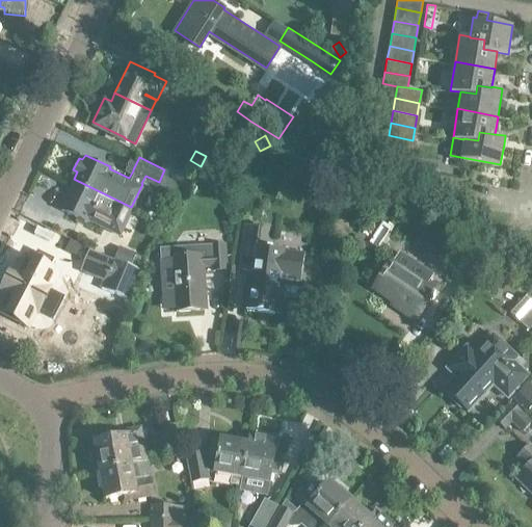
[(187,166),(166,156),(160,167),(164,169),(177,176),(182,178),(187,166)]
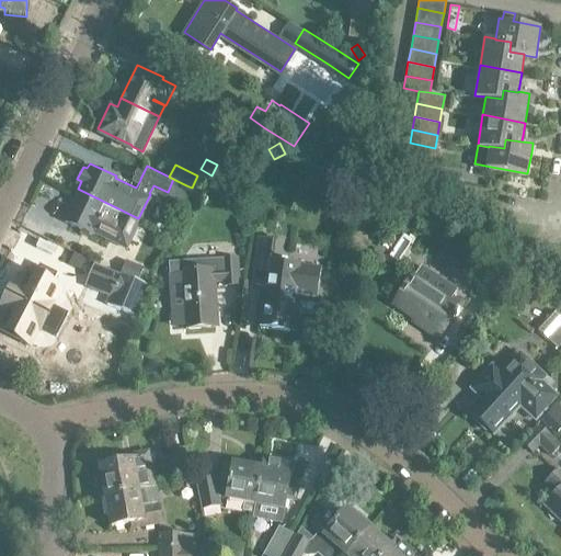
[(78,189),(64,216),(91,229),(92,226),(126,244),(138,218),(78,189)]
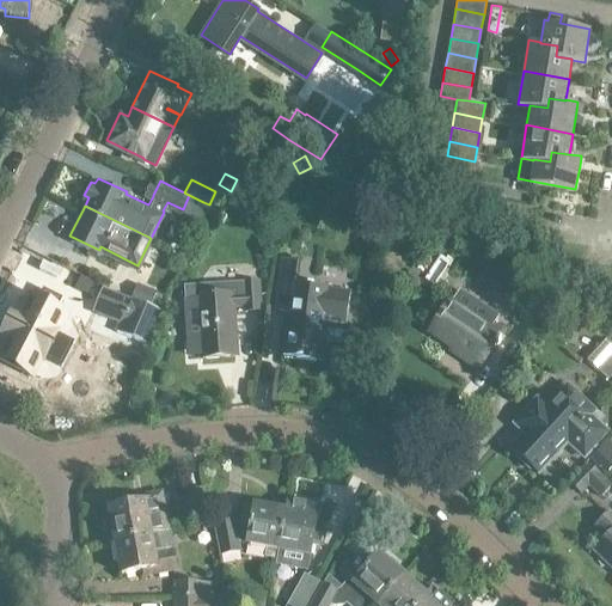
[(93,275),(79,268),(73,282),(87,289),(93,275)]
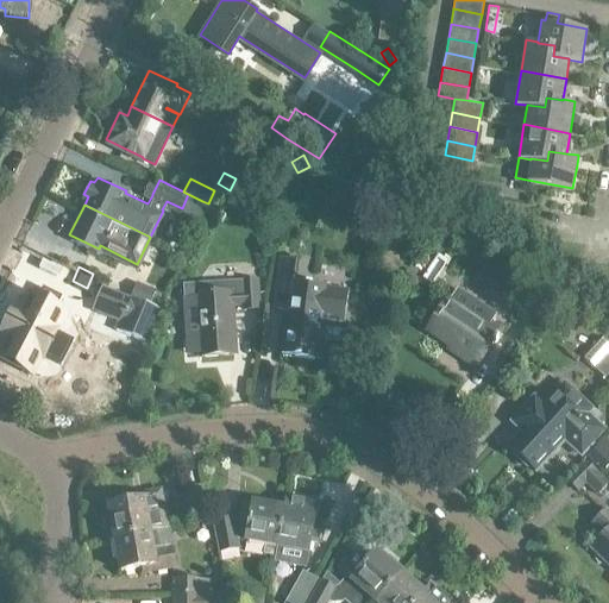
[(288,307),(282,349),(322,356),(325,337),(318,335),(320,315),(344,318),(349,286),(299,277),(277,274),(274,305),(288,307)]
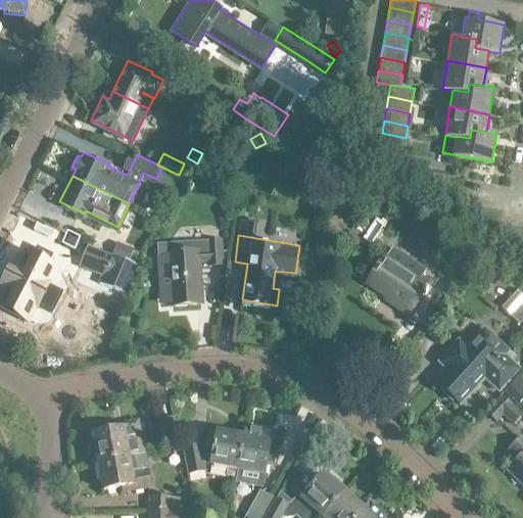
[(198,259),(207,257),(207,265),(224,263),(222,236),(206,238),(206,247),(198,248),(197,246),(169,248),(174,302),(201,299),(198,259)]
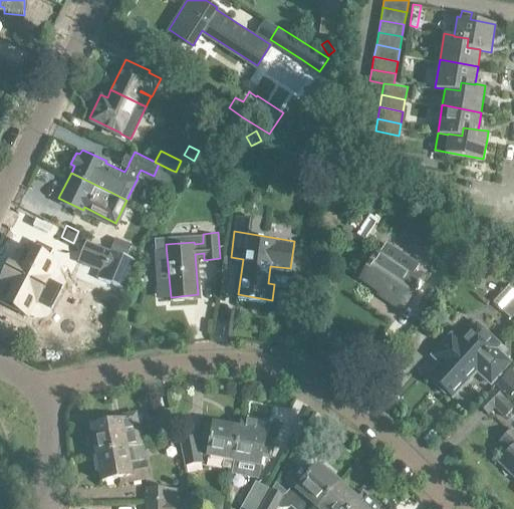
[(113,241),(111,244),(127,251),(131,242),(120,238),(118,244),(113,241)]
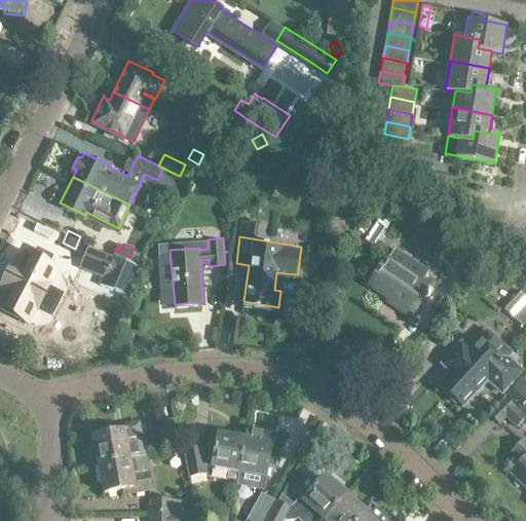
[(4,289),(0,297),(0,305),(28,320),(36,304),(37,305),(38,305),(49,283),(49,282),(47,281),(55,266),(49,262),(53,254),(37,245),(33,254),(26,251),(19,266),(12,263),(1,287),(4,289)]
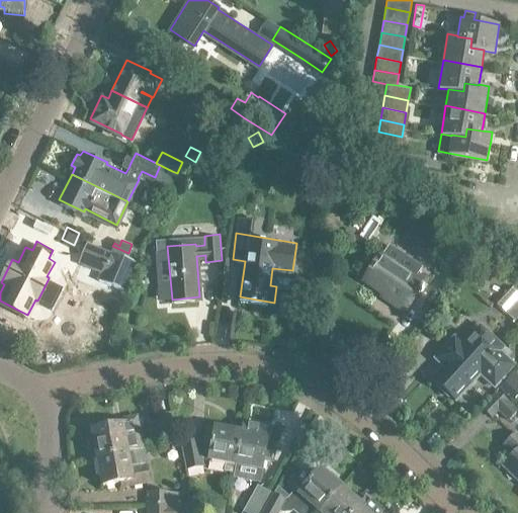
[(126,257),(128,253),(112,246),(110,251),(88,242),(82,258),(103,267),(99,278),(126,289),(138,262),(126,257)]
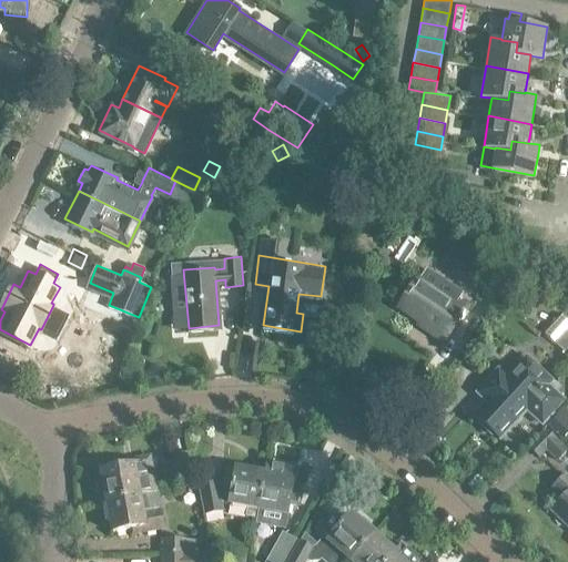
[(455,298),(418,274),(399,302),(428,320),(426,323),(445,336),(468,302),(457,295),(455,298)]
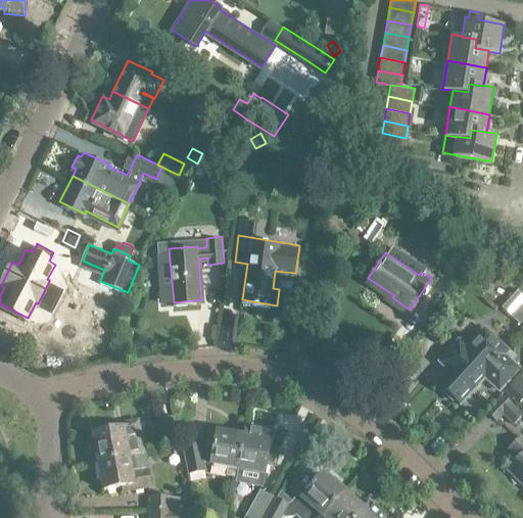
[(522,319),(522,290),(519,287),(502,305),(520,322),(522,319)]
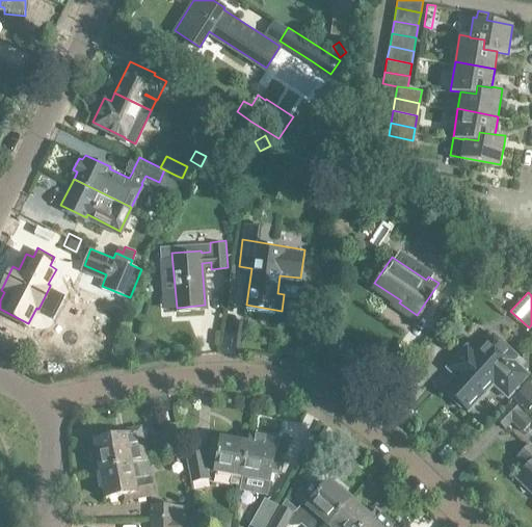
[(460,406),(463,402),(468,405),(495,375),(501,381),(501,380),(513,394),(531,373),(531,372),(531,373),(531,372),(531,349),(523,349),(523,359),(520,362),(520,361),(519,362),(514,359),(519,354),(494,332),(476,351),(467,343),(446,366),(454,373),(443,387),(449,392),(447,394),(460,406)]
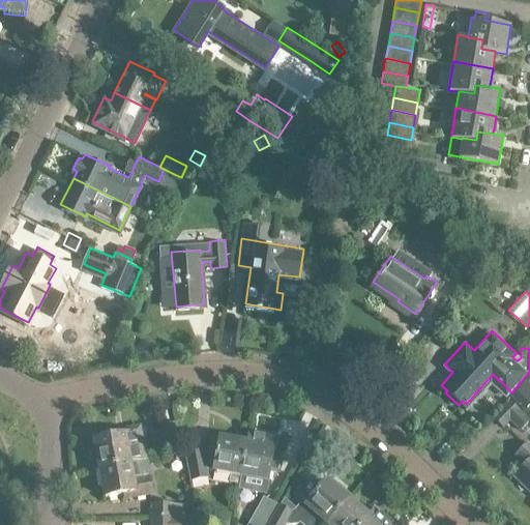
[(524,407),(529,401),(529,394),(520,384),(510,394),(524,407)]
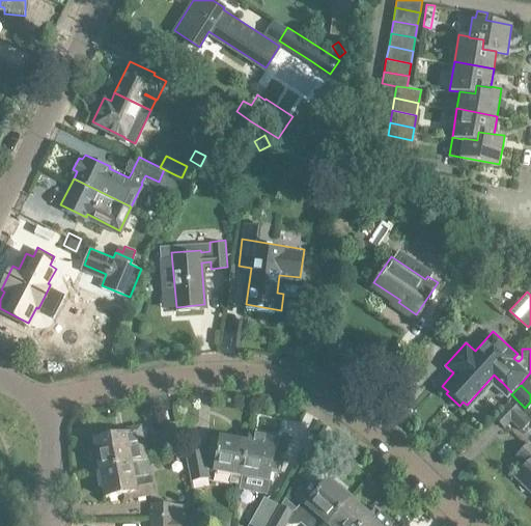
[(530,417),(511,398),(494,416),(504,425),(511,418),(522,427),(530,417)]
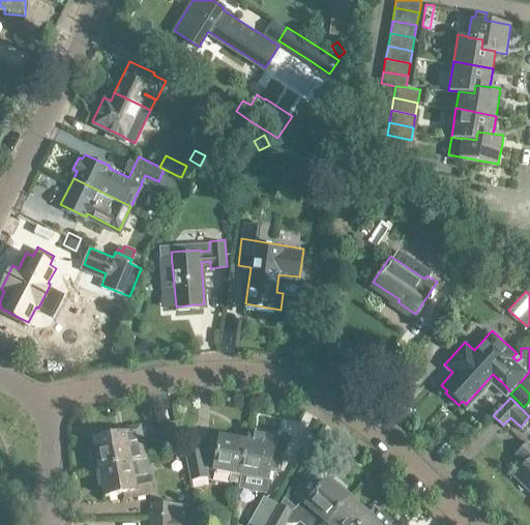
[(94,466),(100,465),(131,460),(141,459),(141,457),(146,456),(140,423),(110,428),(111,434),(95,436),(97,446),(91,447),(94,466)]
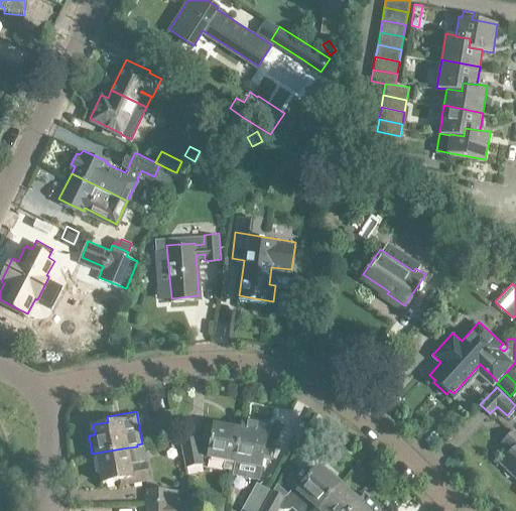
[(177,437),(171,412),(158,415),(164,440),(177,437)]
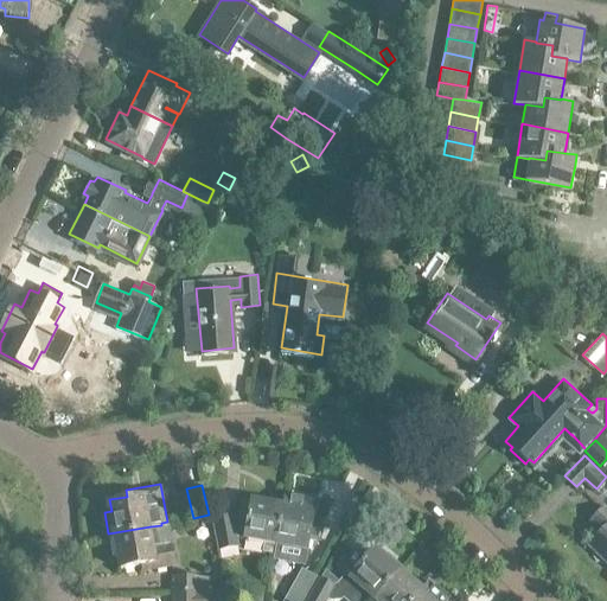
[(234,512),(212,516),(218,548),(240,544),(237,532),(264,537),(262,549),(275,551),(278,539),(286,492),(283,491),(283,493),(272,492),(270,502),(250,498),(250,499),(242,498),(240,515),(234,513),(234,512)]
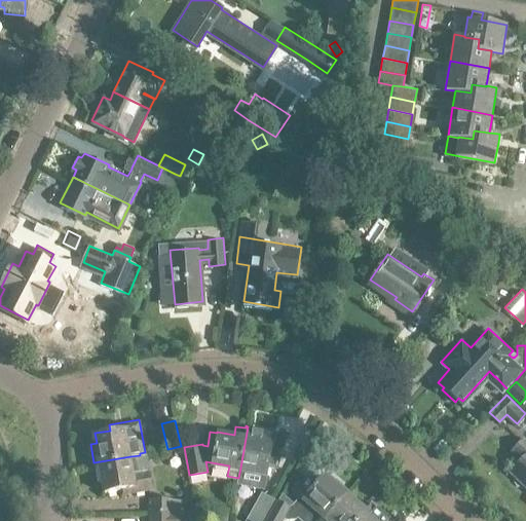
[(254,476),(265,478),(268,464),(274,466),(276,452),(270,451),(273,431),(248,426),(240,468),(255,471),(254,476)]
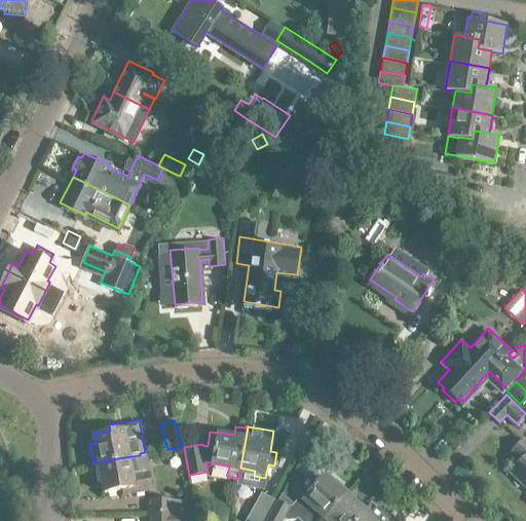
[(520,457),(511,467),(525,481),(525,437),(524,436),(512,450),(520,457)]
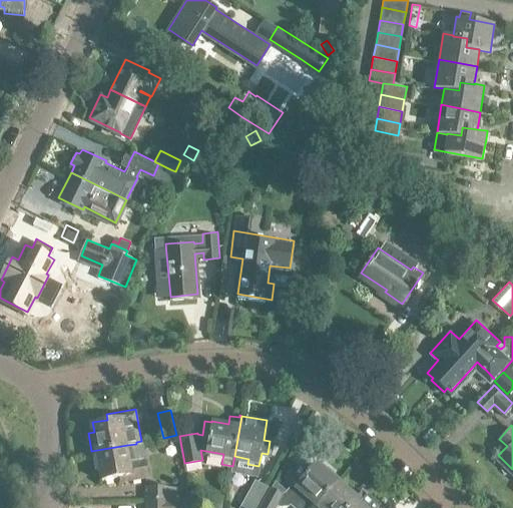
[(101,478),(119,475),(120,480),(142,476),(148,475),(144,457),(139,458),(139,459),(130,461),(127,445),(97,450),(101,478)]
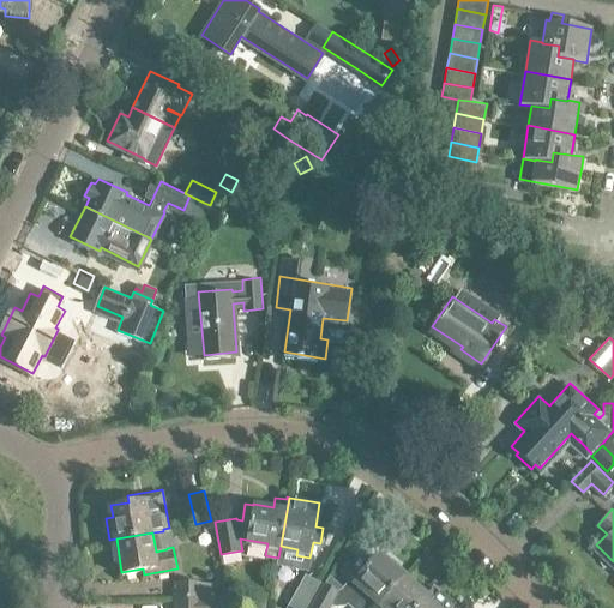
[(348,596),(361,607),(372,607),(379,600),(405,571),(381,551),(357,578),(354,575),(353,576),(344,587),(351,593),(348,596)]
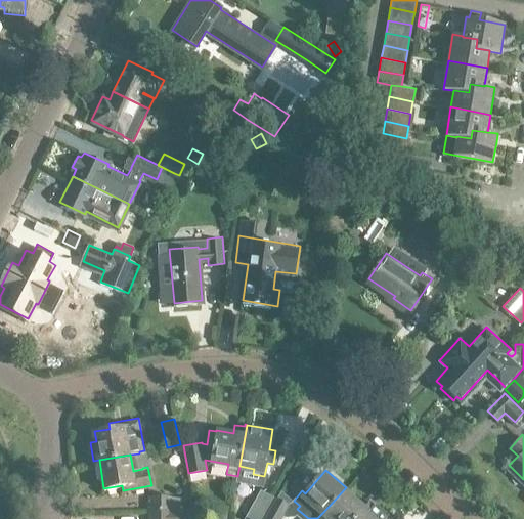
[(331,518),(351,518),(365,504),(346,487),(323,512),(331,518)]
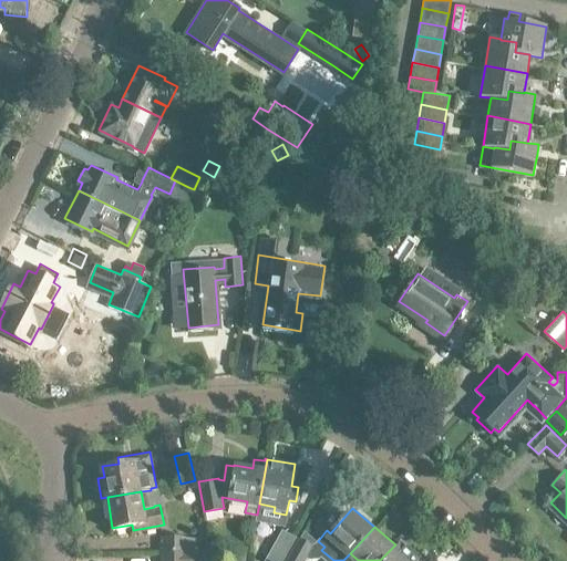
[(282,528),(265,560),(266,560),(282,560),(297,536),(282,528)]
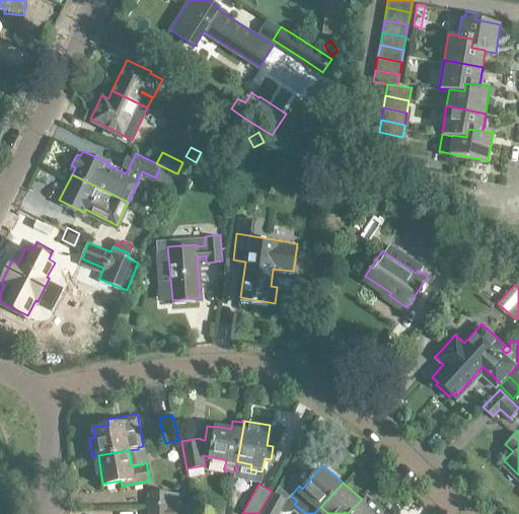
[(258,513),(277,513),(286,499),(284,498),(289,496),(290,495),(279,485),(274,493),(272,491),(258,513)]
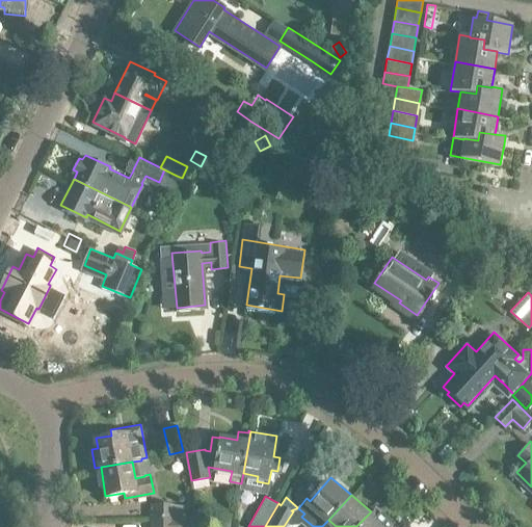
[(151,503),(151,518),(177,518),(185,517),(185,516),(186,504),(151,503)]
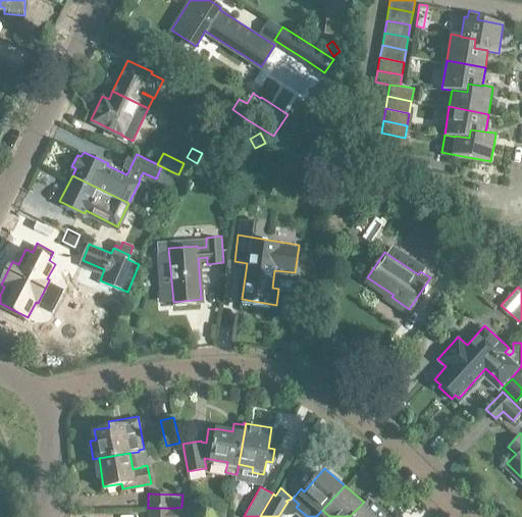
[(364,502),(350,516),(388,516),(393,513),(370,495),(364,502)]
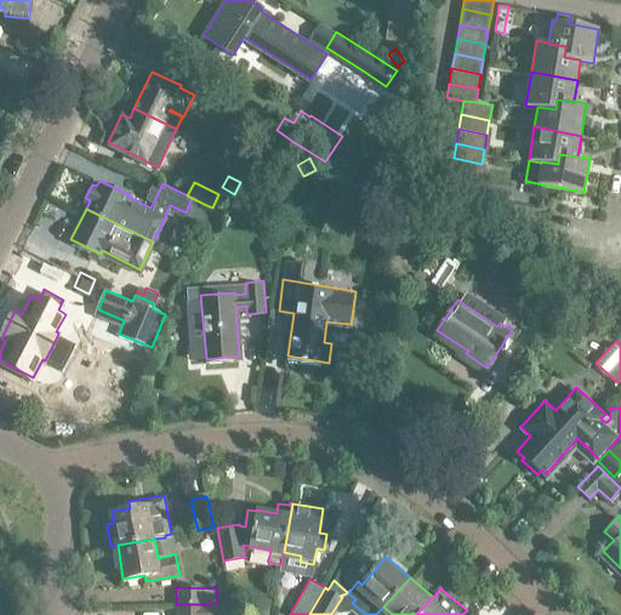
[(271,614),(272,603),(255,601),(252,614),(271,614)]
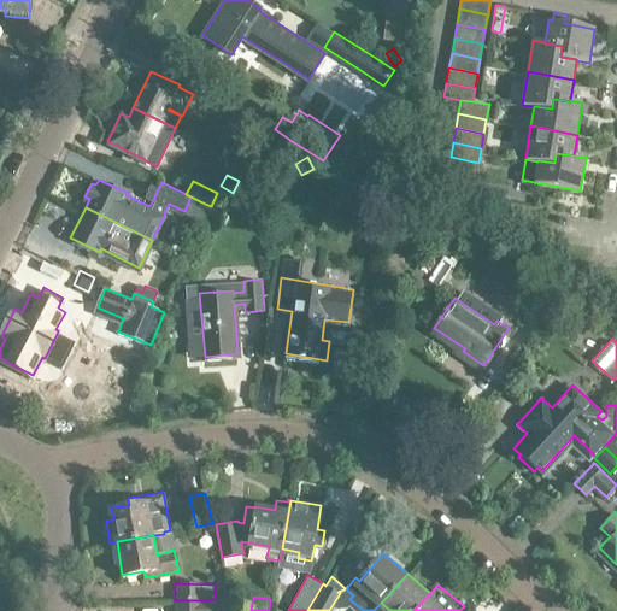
[(234,610),(235,598),(215,598),(215,599),(205,600),(175,600),(174,610),(234,610)]
